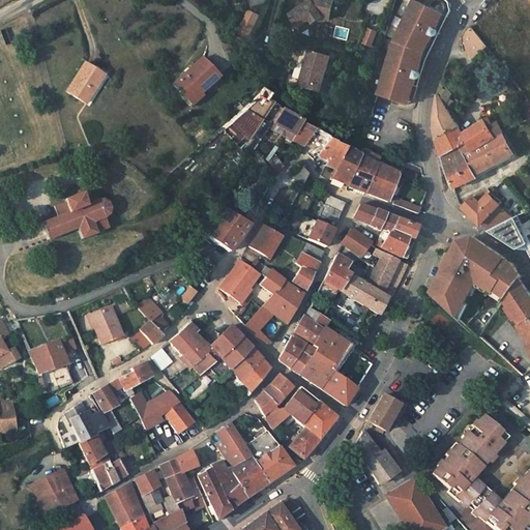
[(315,16),(322,17),(329,19),(333,0),(310,0),(289,15),(297,27),(310,19),(313,23),(315,16)]
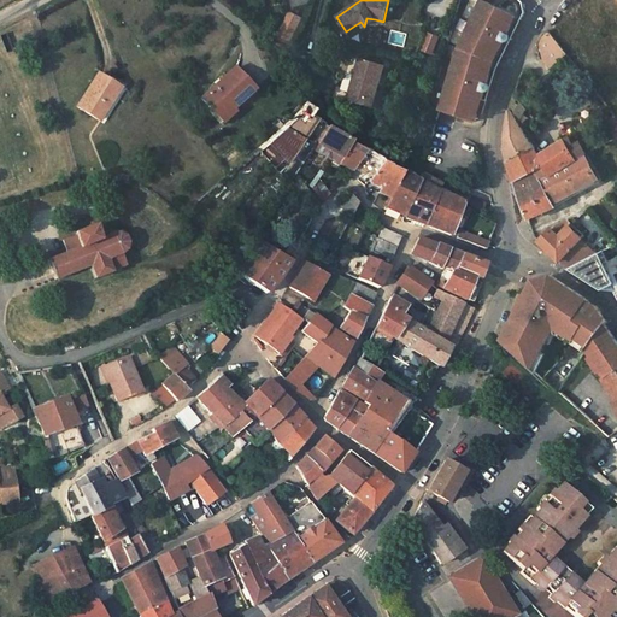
[(516,22),(517,17),(482,0),(481,0),(460,45),(442,104),(458,109),(457,113),(459,115),(458,118),(476,122),(479,113),(482,115),(487,100),(486,100),(497,63),(507,39),(510,34),(504,31),(510,19),(516,22)]
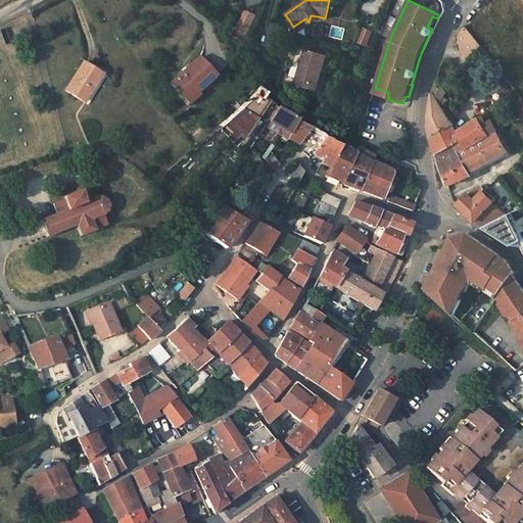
[(246,35),(255,15),(244,10),(235,30),(246,35)]
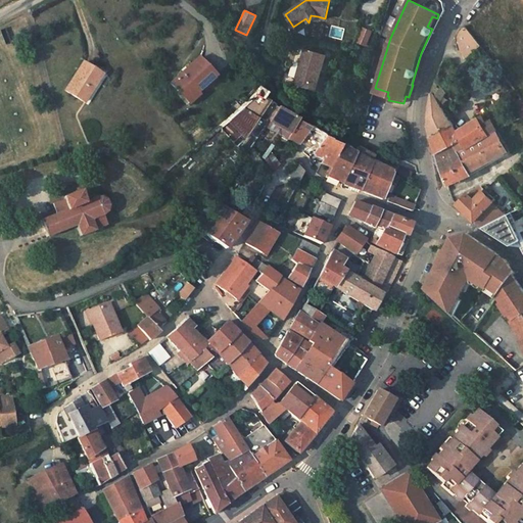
[(442,16),(438,14),(437,18),(432,16),(427,27),(432,29),(430,33),(434,35),(442,16)]
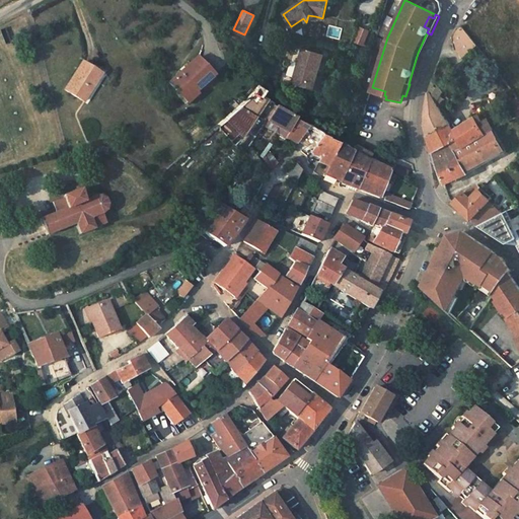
[(370,30),(361,27),(356,42),(365,45),(370,30)]
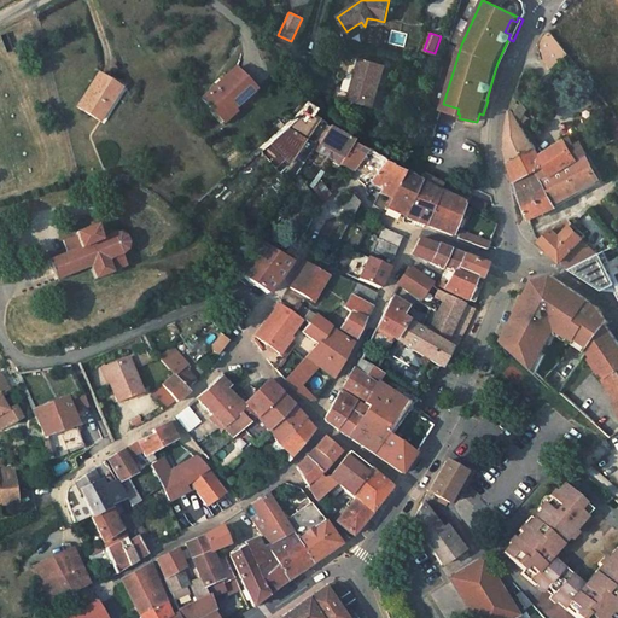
[(541,44),(546,59),(551,66),(566,56),(548,33),(541,44)]
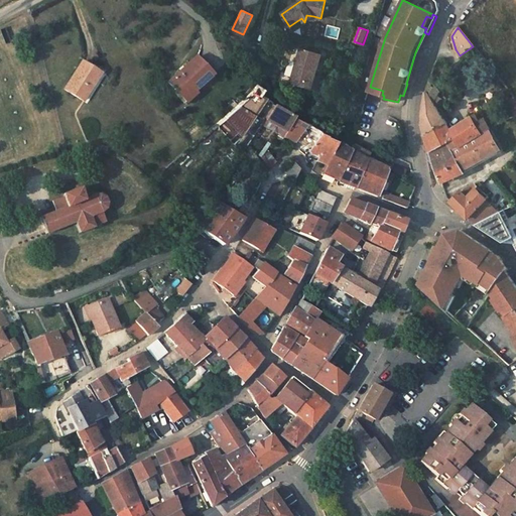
[(300,48),(296,63),(298,65),(296,73),(293,73),(290,86),(311,91),(321,54),(300,48)]
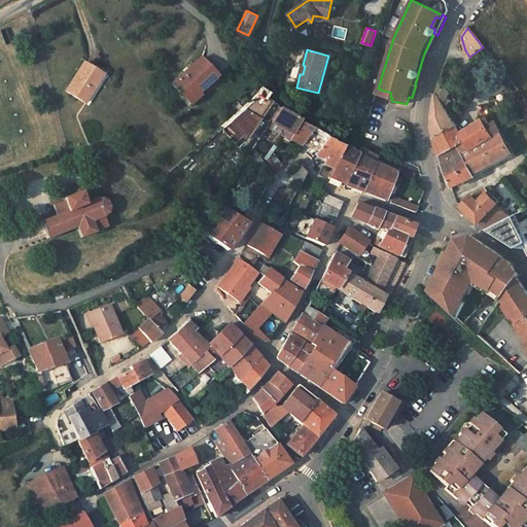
[(197,89),(200,92),(217,76),(200,59),(188,69),(189,71),(184,76),(182,74),(172,83),(185,98),(197,89)]
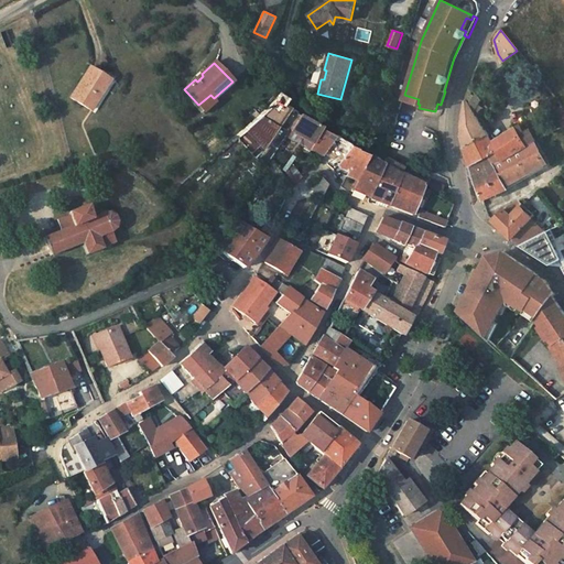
[(96,96),(99,98),(110,79),(90,67),(71,98),(88,108),(96,96)]
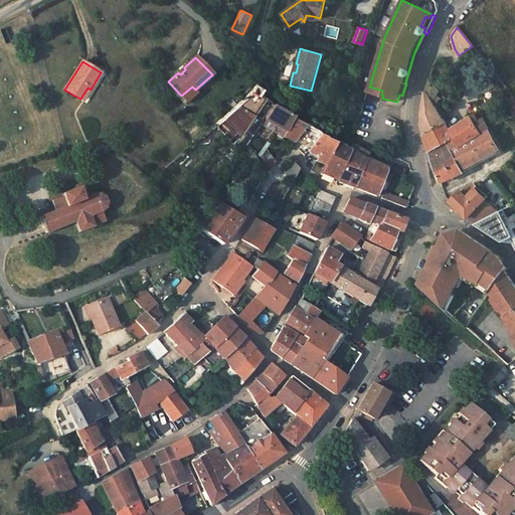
[(489,66),(486,62),(483,65),(481,63),(476,67),(480,73),(489,66)]
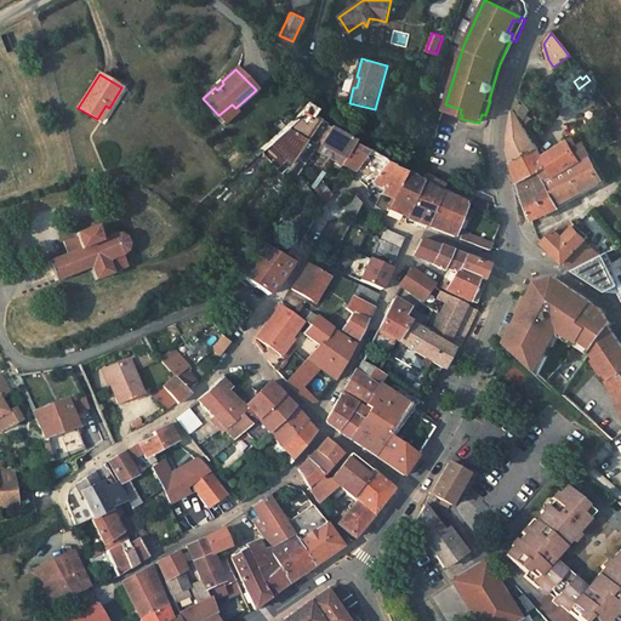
[(563,171),(590,155),(591,154),(585,143),(574,149),(569,141),(542,155),(520,120),(531,110),(517,93),(512,115),(508,132),(508,143),(510,149),(511,159),(519,182),(548,166),(556,176),(563,171)]
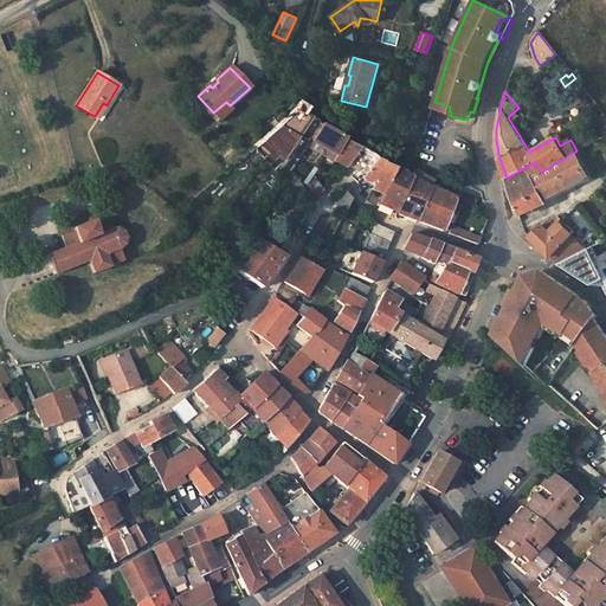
[(232,109),(230,105),(226,102),(213,113),(220,120),(232,109)]
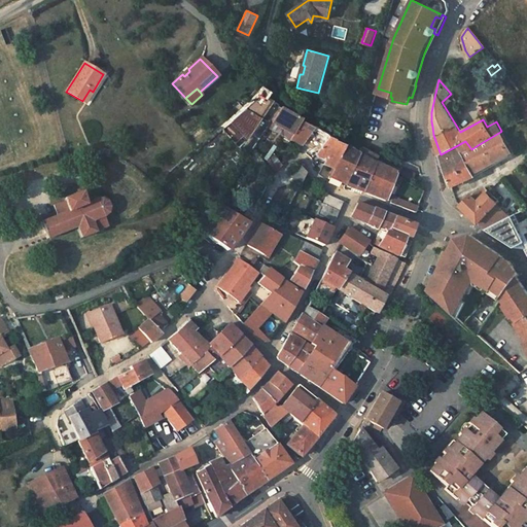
[(85,103),(93,92),(90,90),(82,101),(85,103)]
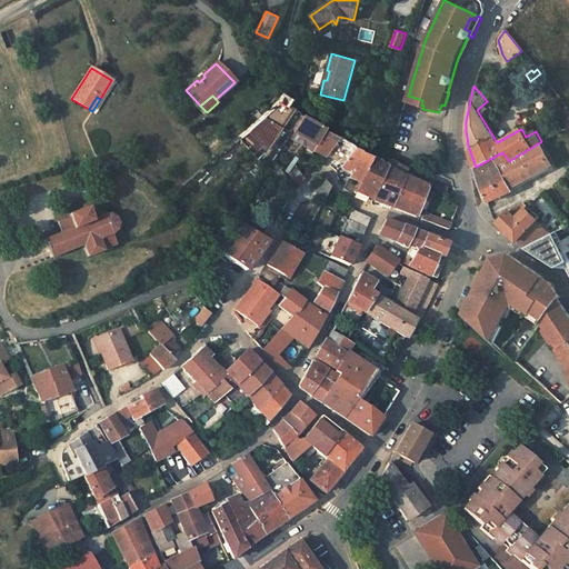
[(280,103),(241,138),(259,159),(296,111),(280,103)]
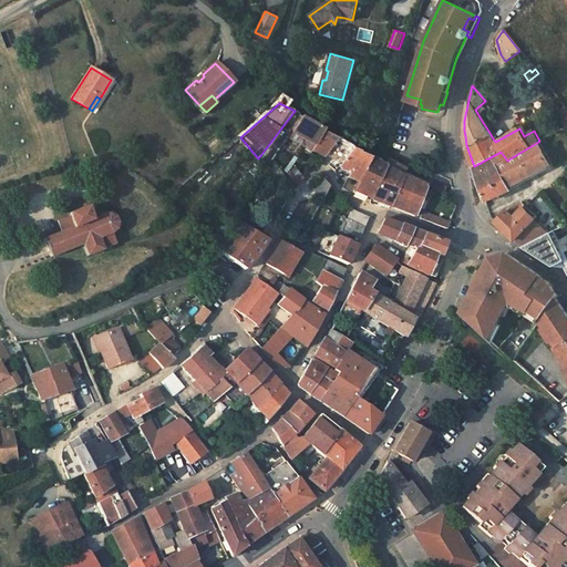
[(316,145),(322,131),(323,129),(303,116),(294,133),(316,145)]
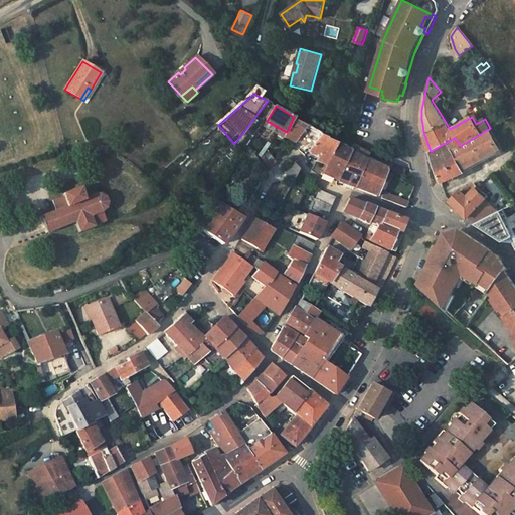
[(313,148),(320,135),(293,119),(287,132),(284,137),(294,143),(300,136),(307,141),(306,143),(313,148)]
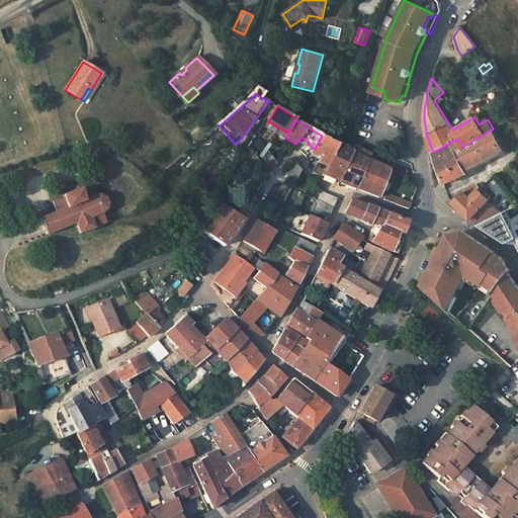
[(503,149),(492,130),(469,143),(463,147),(457,139),(433,152),(435,157),(436,161),(448,157),(457,178),(467,173),(465,170),(503,149)]
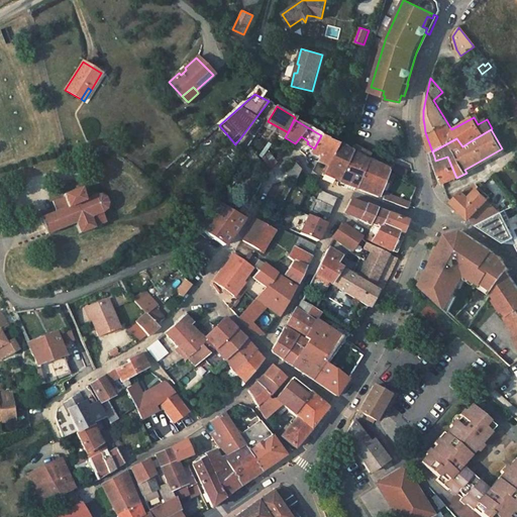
[(338,143),(321,135),(314,148),(310,152),(319,158),(317,163),(327,168),(338,143)]
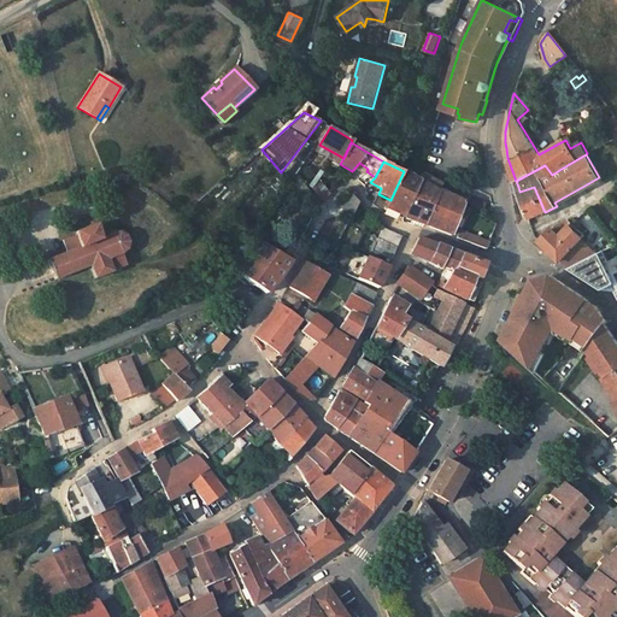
[(411,198),(419,180),(404,171),(391,200),(387,209),(404,217),(411,198)]
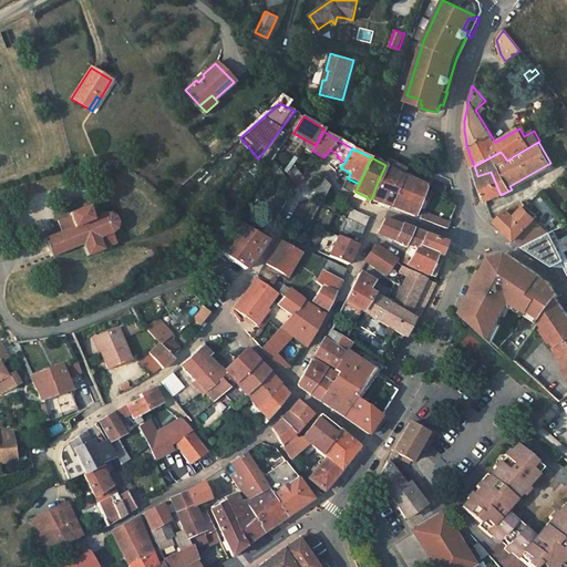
[(276,162),(268,172),(285,193),(294,187),(276,162)]
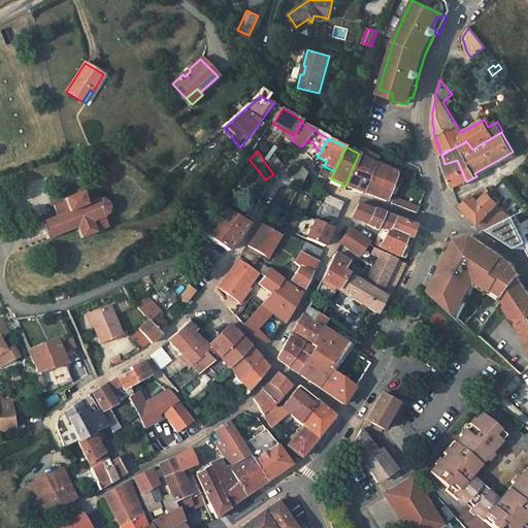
[(283,166),(273,153),(268,161),(276,173),(283,166)]
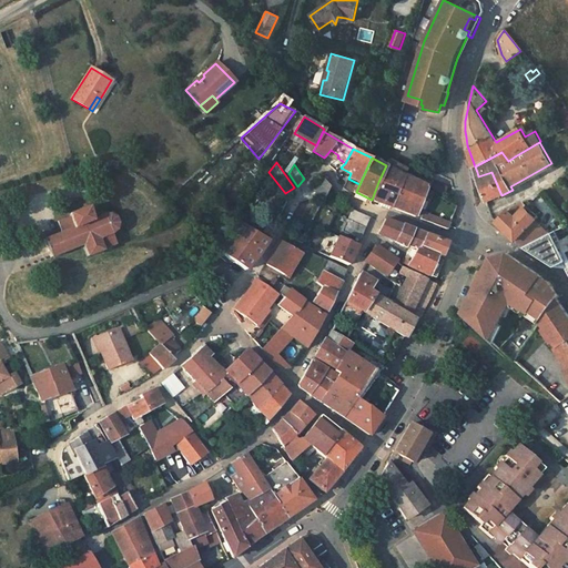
[(404,176),(386,165),(378,182),(397,191),(404,176)]
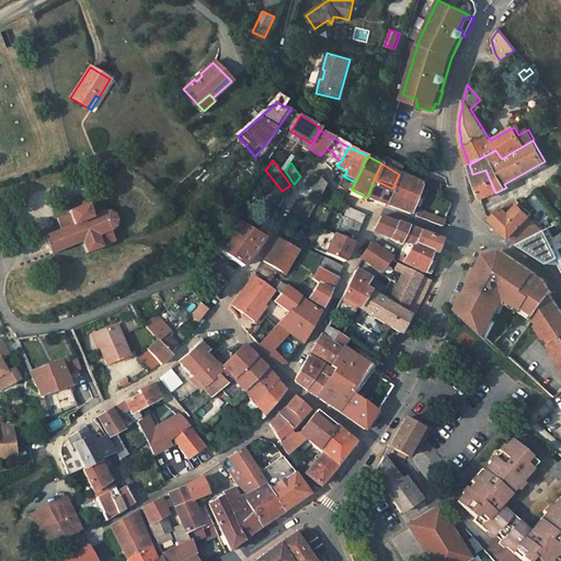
[(485,170),(472,174),(476,184),(482,198),(495,193),(485,170)]
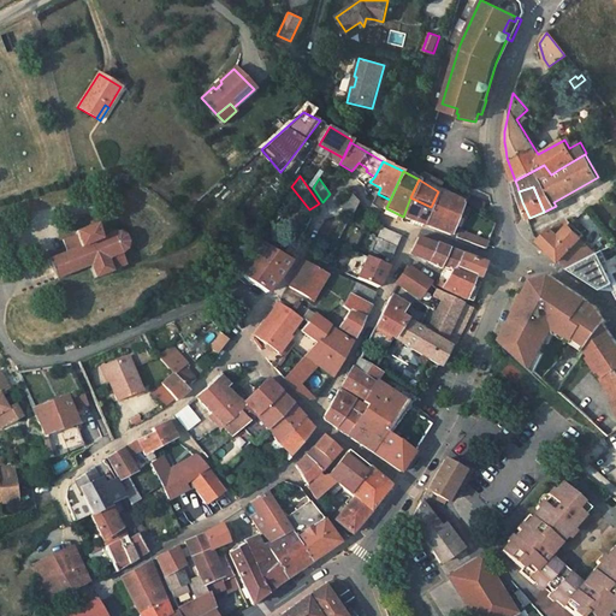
[(471,209),(438,191),(431,207),(424,225),(438,232),(449,236),(457,213),(467,219),(471,209)]
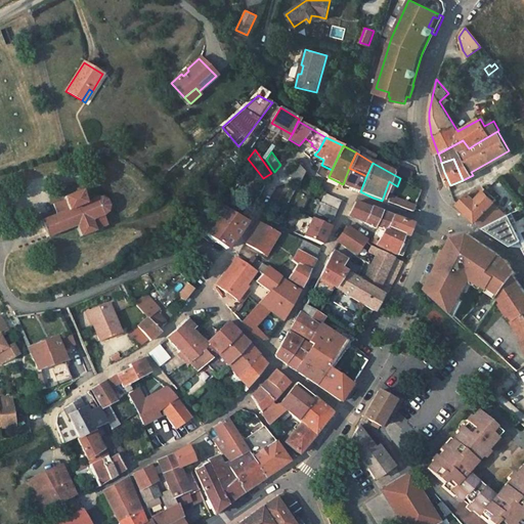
[(291,182),(292,183),(298,184),(304,172),(298,165),(288,176),(291,182)]
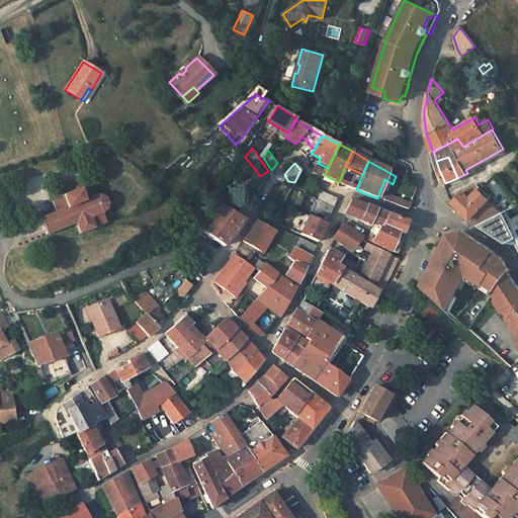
[(396,165),(393,170),(405,176),(408,171),(396,165)]
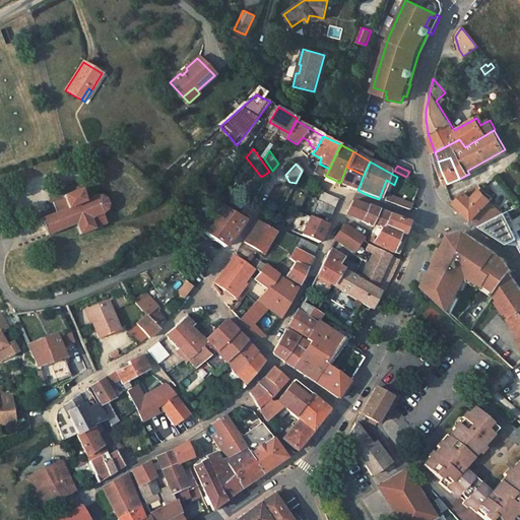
[(364,175),(346,167),(340,183),(339,183),(358,190),(364,175)]
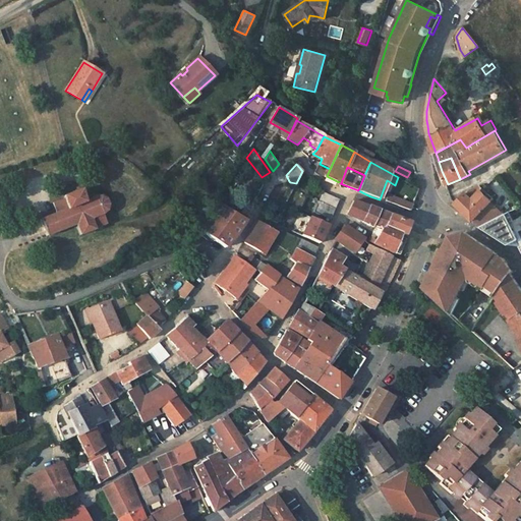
[(483,227),(506,216),(494,203),(496,199),(481,186),(469,192),(457,205),(474,221),(483,227)]
